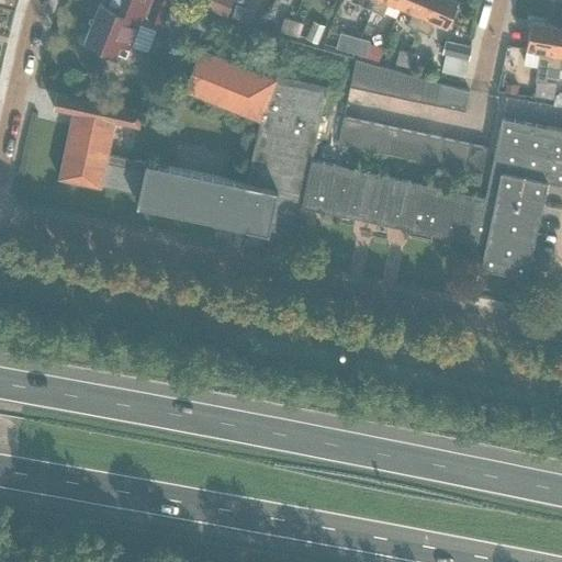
[(110,0),(108,7),(100,3),(86,41),(126,57),(143,14),(163,22),(171,0),(110,0)]
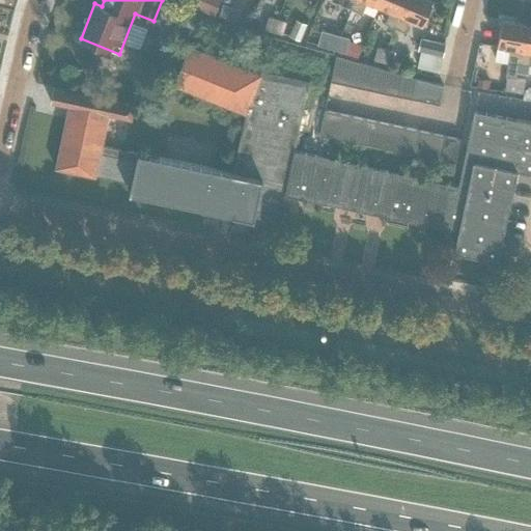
[(221,0),(197,0),(194,7),(215,17),(221,0)]
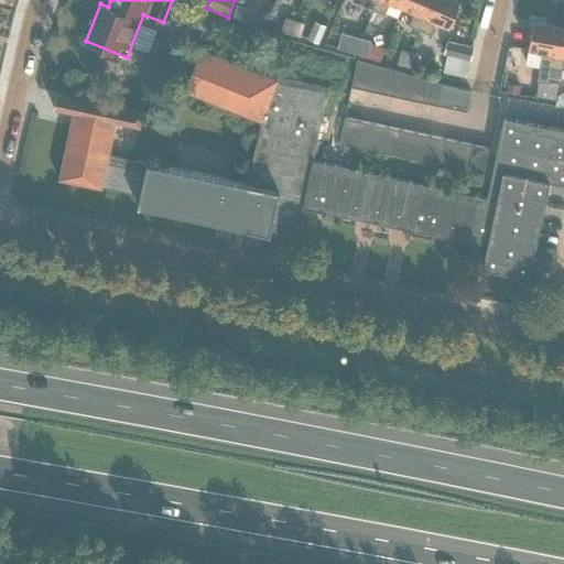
[(350,0),(373,10),(377,0),(350,0)]
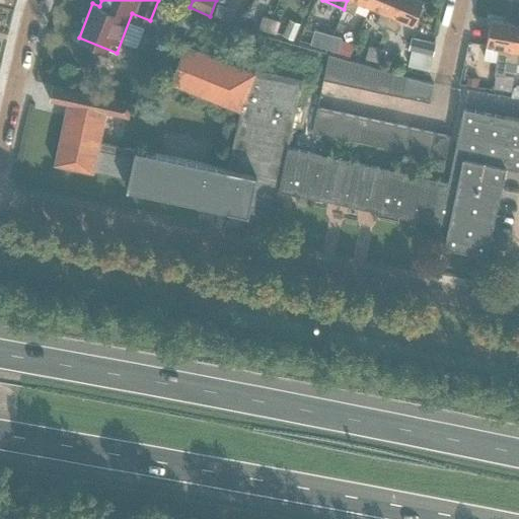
[(347,0),(344,9),(354,13),(358,2),(370,7),(372,0),(347,0)]
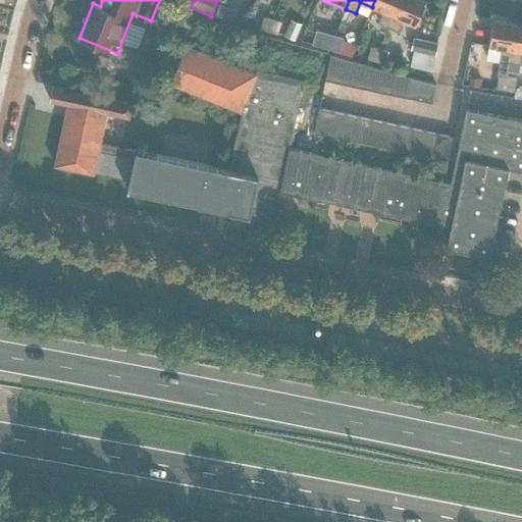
[(378,23),(388,28),(400,0),(374,0),(372,7),(383,12),(378,23)]
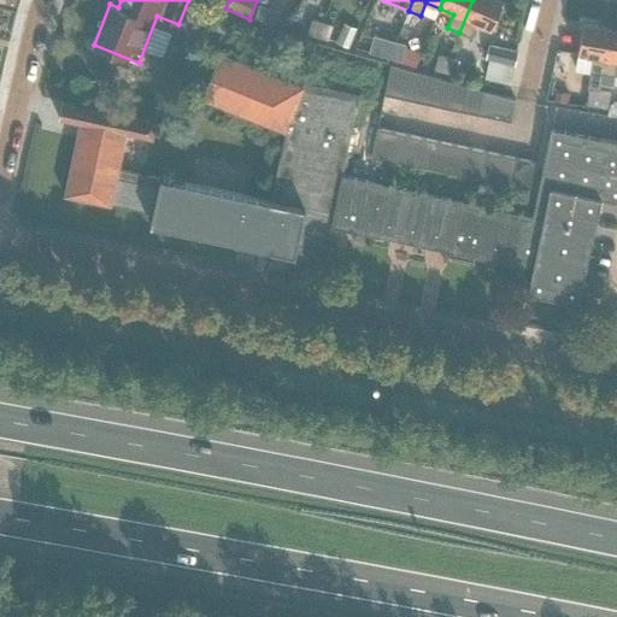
[(498,0),(472,0),(459,33),(470,37),(476,24),(491,30),(503,3),(498,0)]
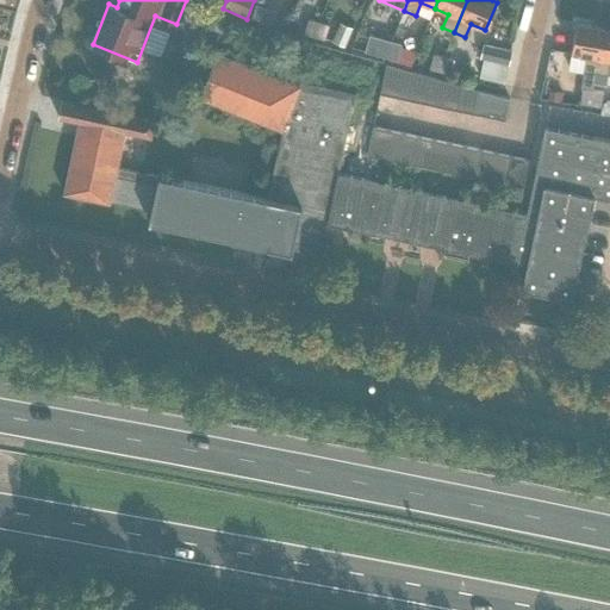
[(251,20),(262,23),(266,8),(256,5),(251,20)]
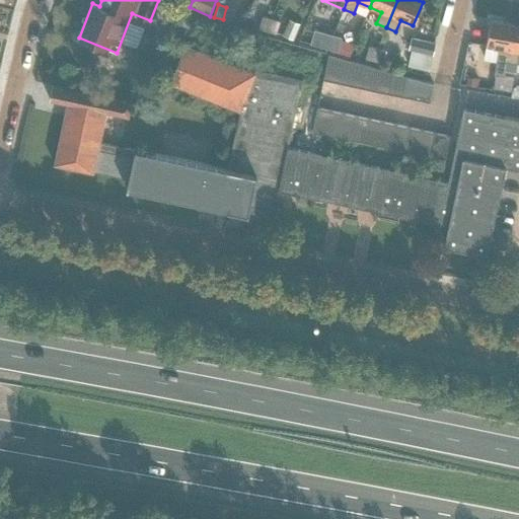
[(226,7),(223,19),(231,22),(234,9),(226,7)]
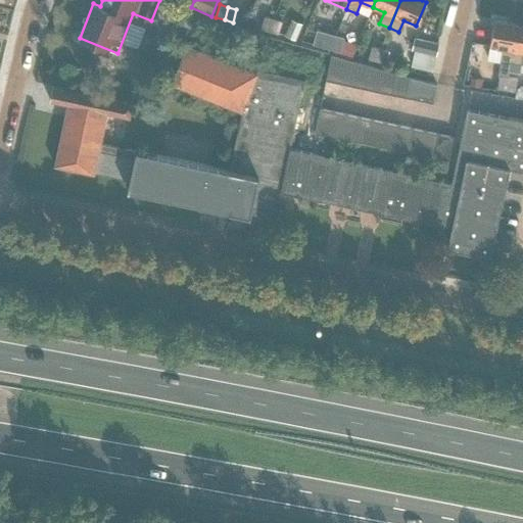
[(251,11),(242,7),(238,17),(247,21),(251,11)]
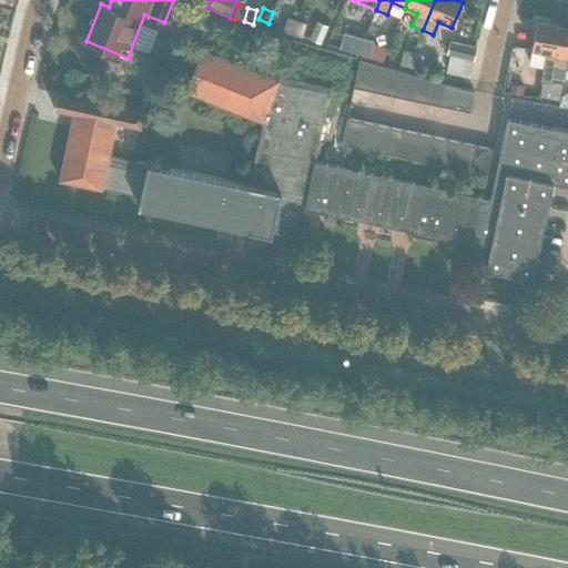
[(211,32),(214,19),(199,14),(194,27),(211,32)]
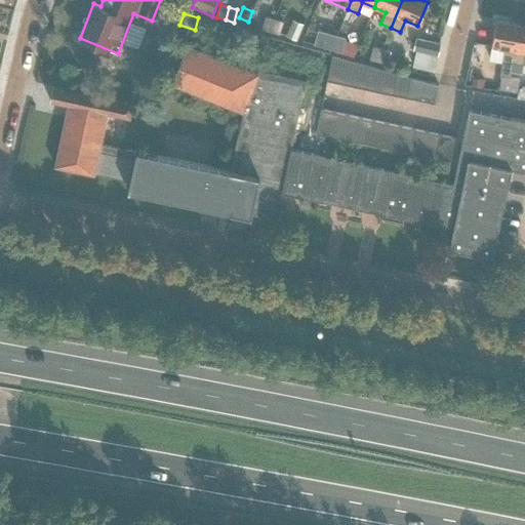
[(271,33),(274,19),(266,17),(261,30),(271,33)]
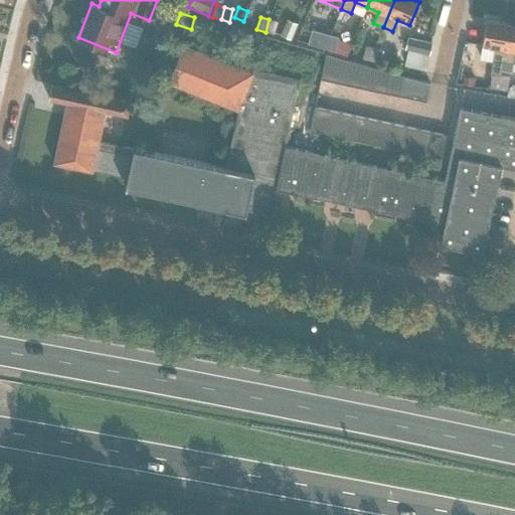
[(277,22),(269,19),(266,32),(274,34),(277,22)]
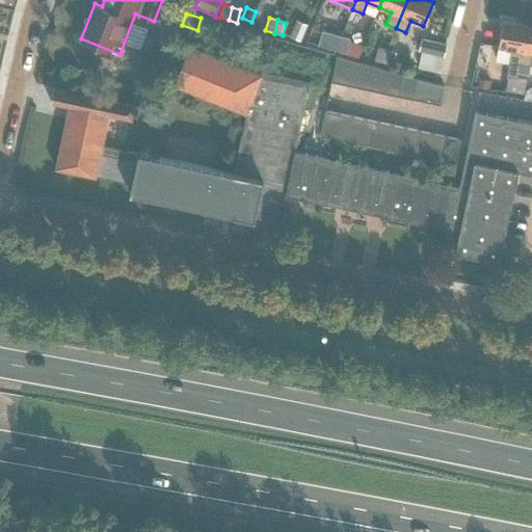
[(517,78),(521,62),(527,24),(503,20),(499,46),(512,48),(507,77),(508,77),(506,90),(515,92),(517,78)]
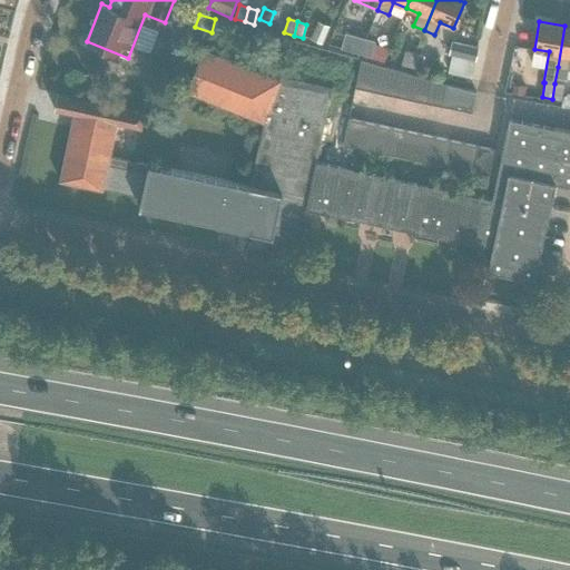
[(311,39),(322,45),(330,27),(317,22),(311,39)]
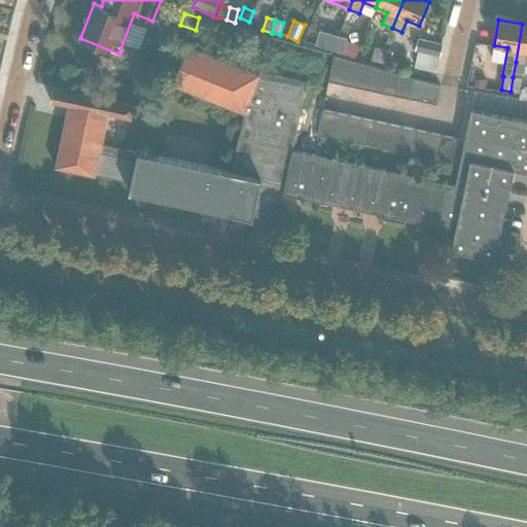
[(526,24),(522,24),(516,62),(526,64),(526,55),(526,24)]
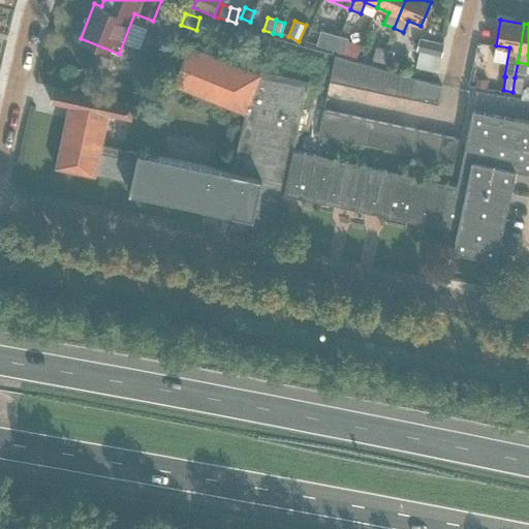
[(335,51),(339,36),(321,31),(317,45),(335,51)]
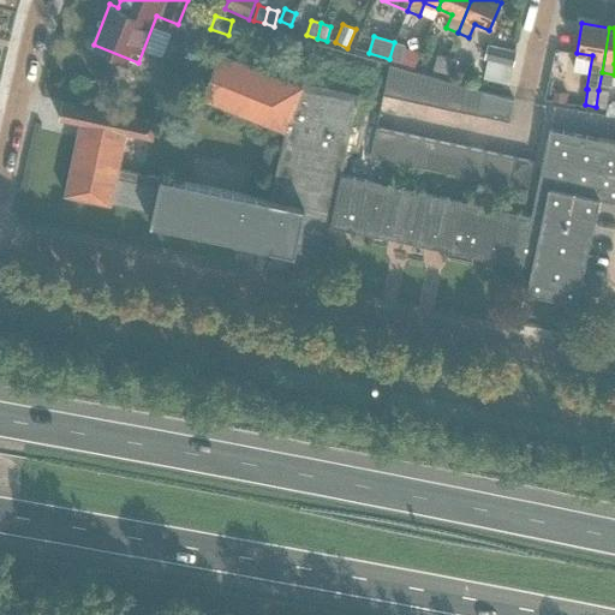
[(405,45),(394,42),(389,59),(401,61),(405,45)]
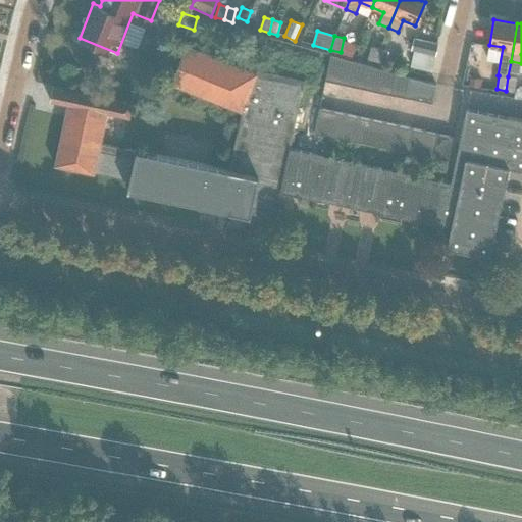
[(438,44),(414,38),(411,51),(435,57),(438,44)]
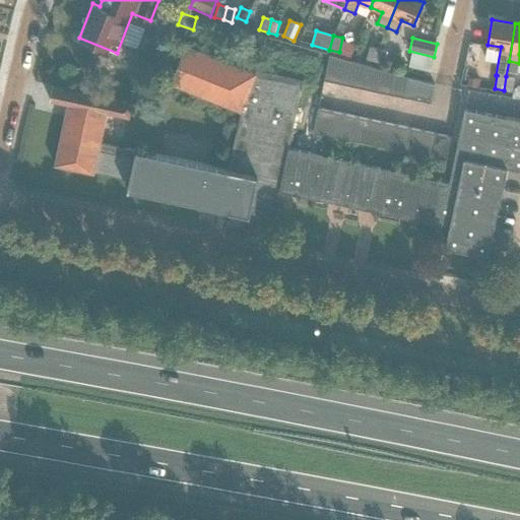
[(278,192),(340,204),(349,160),(288,147),(302,80),(255,70),(254,73),(183,45),(170,83),(242,113),(229,169),(257,175),(252,197),(276,202),(278,192)]
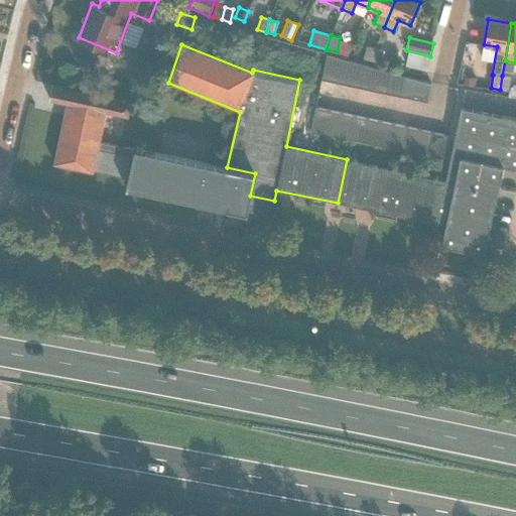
[(371,61),(374,48),(366,46),(363,58),(371,61)]
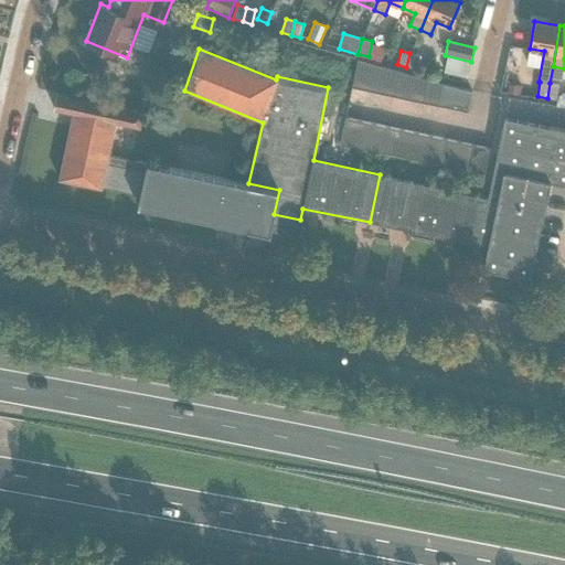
[(419,56),(409,53),(406,67),(415,70),(419,56)]
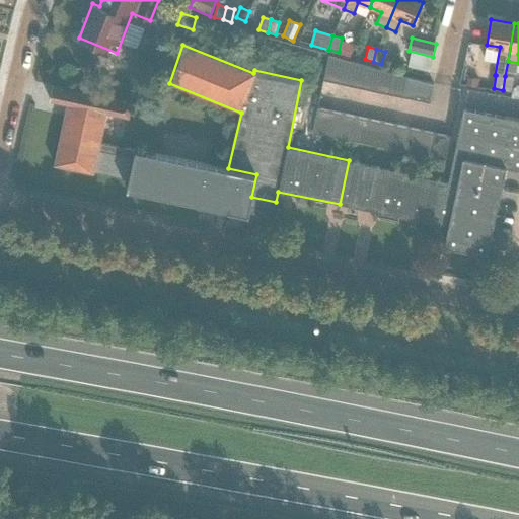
[(321,80),(337,83),(340,60),(326,56),(321,80)]
